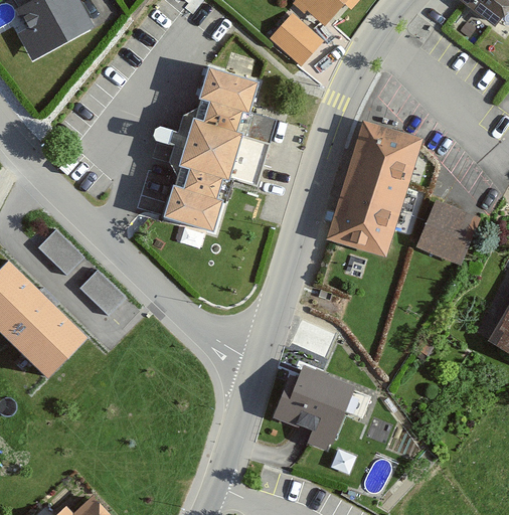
[(10,13),(34,60),(95,29),(78,0),(20,0),(24,6),(10,13)]
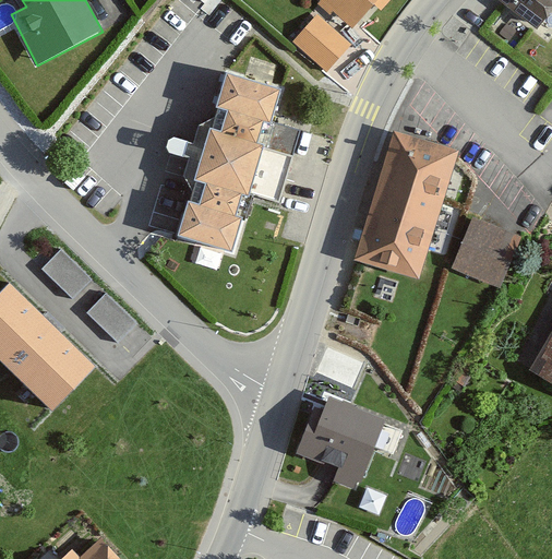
[(376,0),(324,0),(355,26),(376,0)]
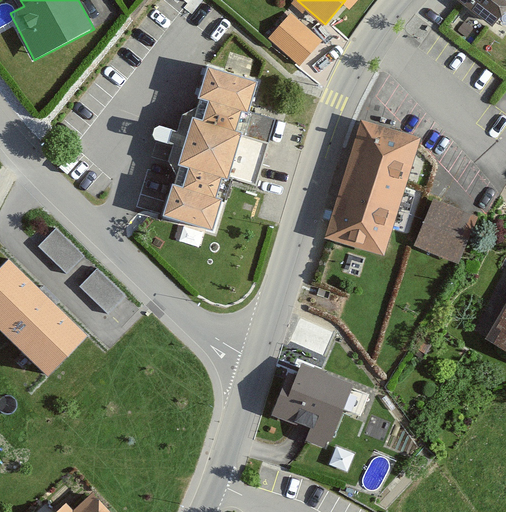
[(505,0),(464,0),(498,26),(505,16),(505,0)]
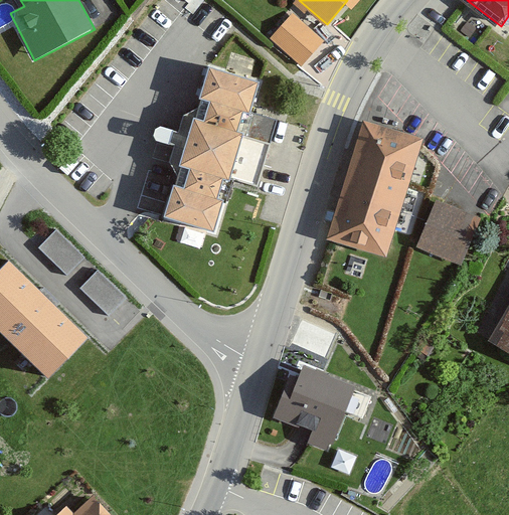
[(327,39),(296,10),(270,37),(301,66),(327,39)]
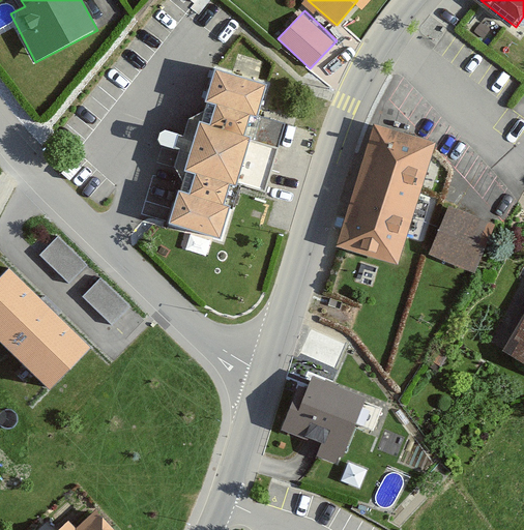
[(264,83),(208,66),(161,222),(217,239),(234,186),(267,197),(282,147),(248,137),(264,83)]
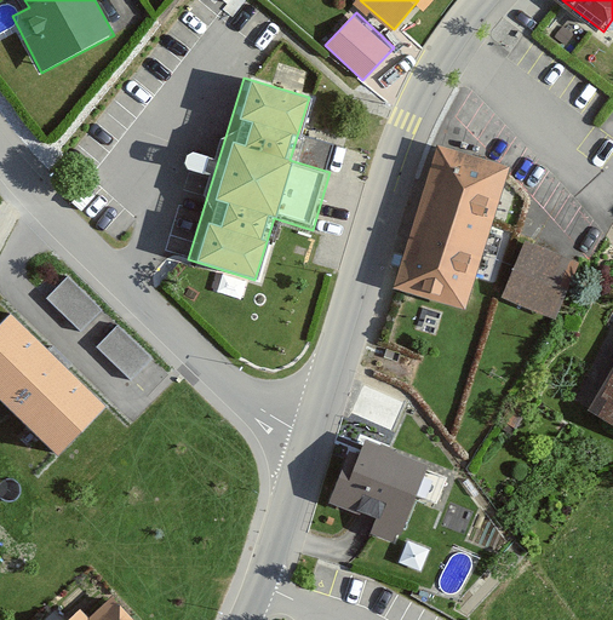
[(508,162),(435,143),(394,290),(467,309),(508,162)]
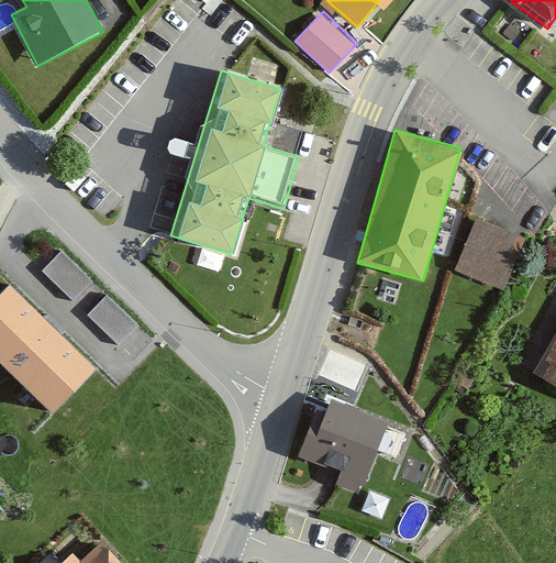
[(525,234),(477,216),(456,271),(504,289),(525,234)]
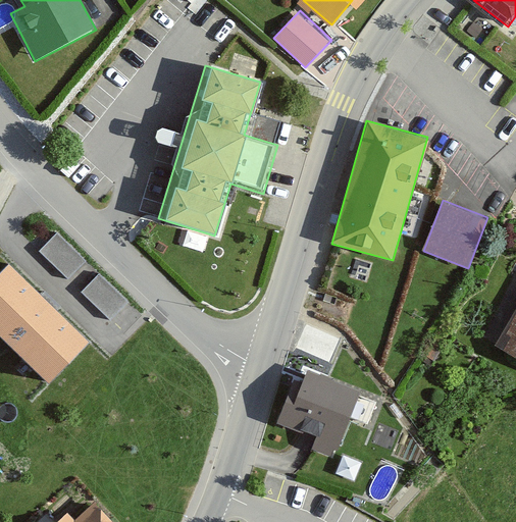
[(90,262),(62,236),(47,252),(74,277),(90,262)]
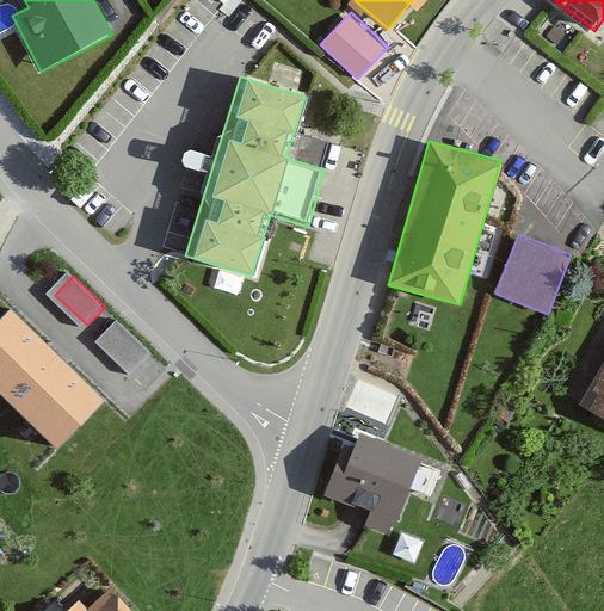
[(105,400),(16,314),(0,331),(0,382),(63,444),(105,400)]
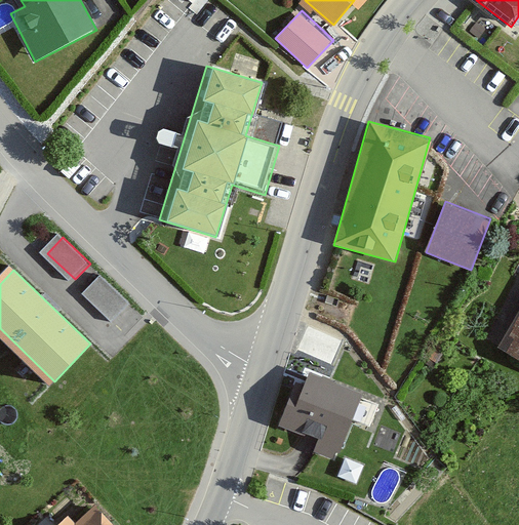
[(131,303),(105,277),(89,292),(116,319),(131,303)]
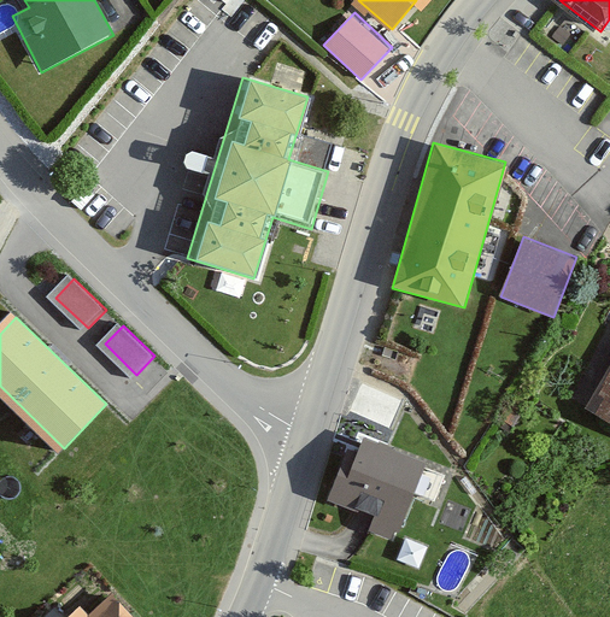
[(609,369),(590,405),(609,416),(609,369)]
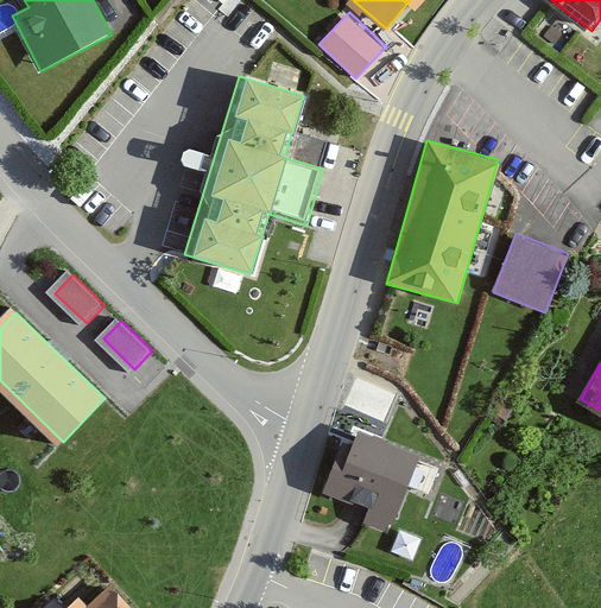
[(402,387),(352,369),(339,407),(387,425),(402,387)]
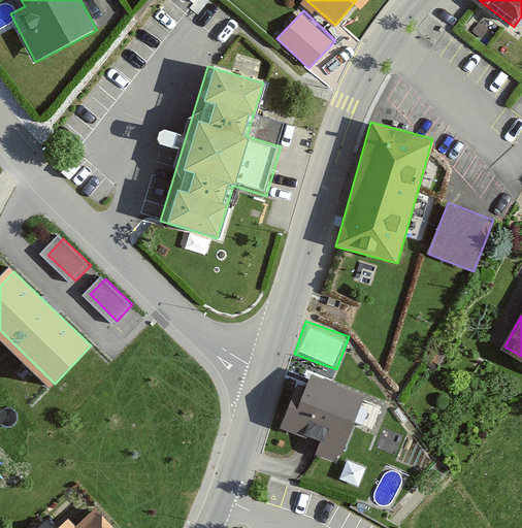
[(364,395),(308,375),(302,392),(292,389),(276,432),(343,455),(364,395)]
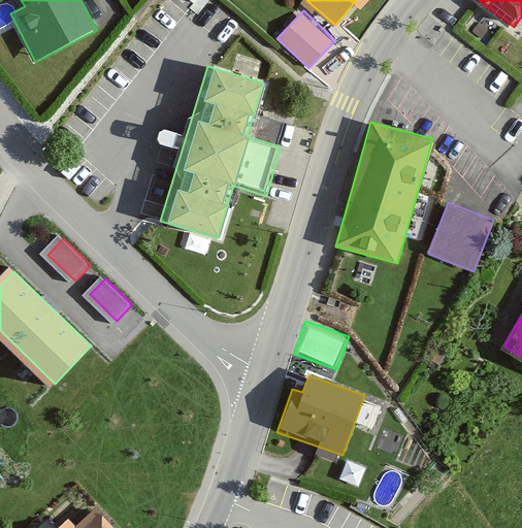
[(74,519),(64,527),(121,527),(102,507),(82,527),(74,519)]
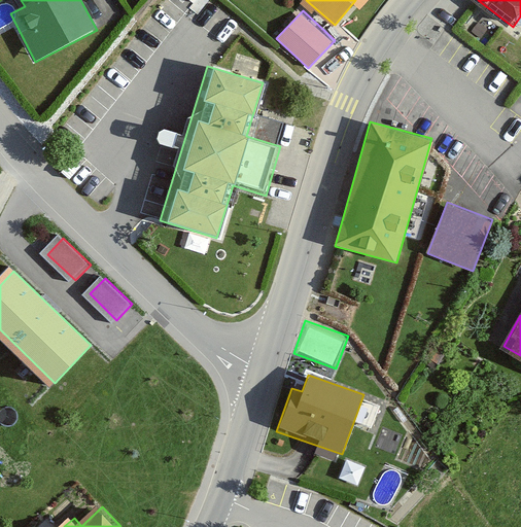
All buildings are outlined.
